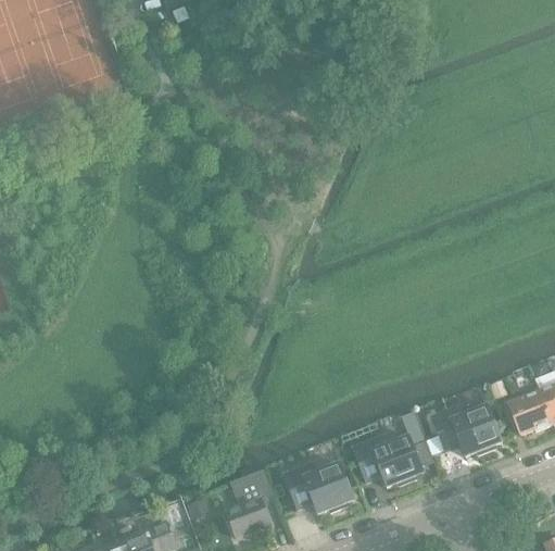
[(543,361),(531,365),(535,377),(544,374),(546,370),(543,361)]
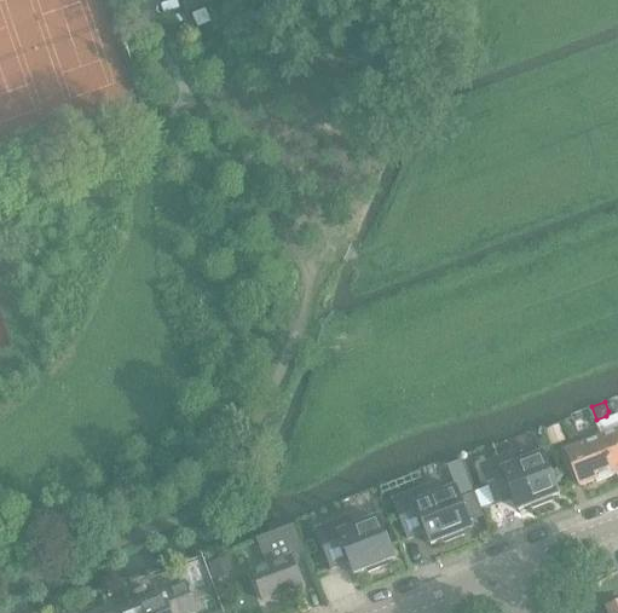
[(558,421),(546,424),(552,441),(564,437),(558,421)]
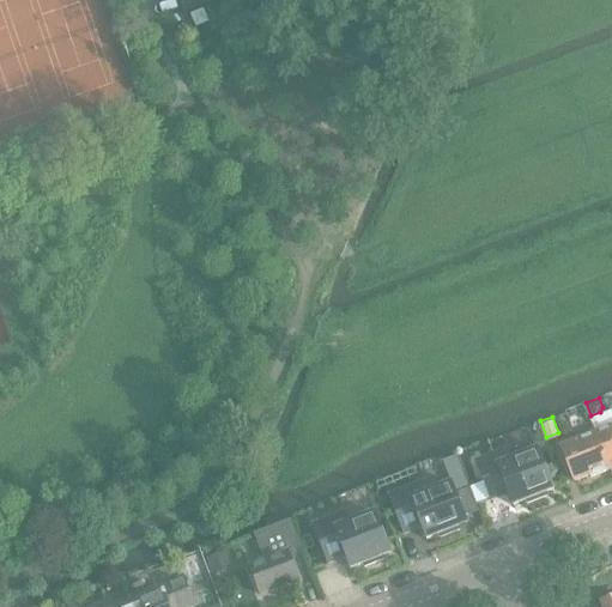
[(611,422),(594,429),(609,466),(611,463),(611,422)]
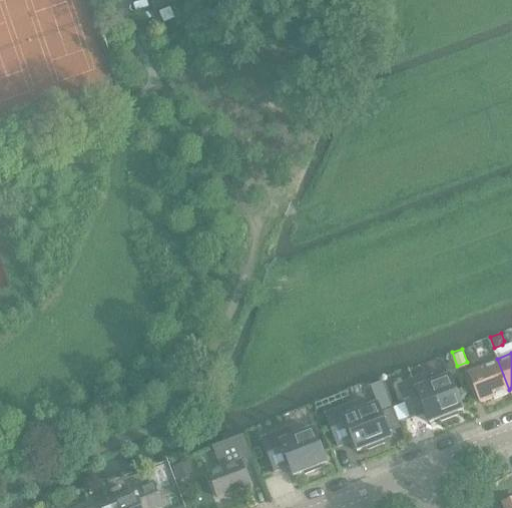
[(493,396),(509,390),(497,359),(468,370),(480,399),(493,394),(493,396)]
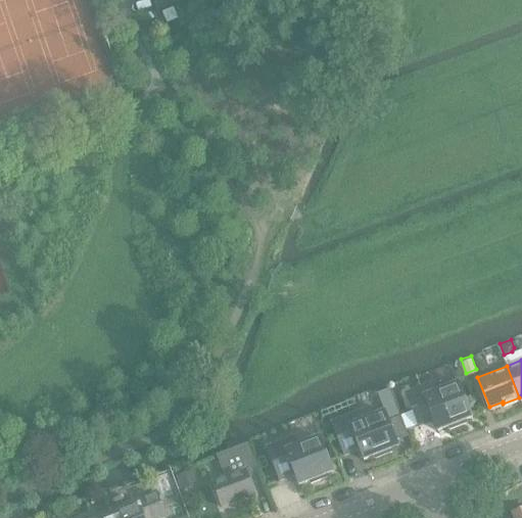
[(459,380),(435,389),(432,380),(406,390),(412,408),(418,423),(433,417),(437,428),(447,424),(448,426),(466,420),(465,417),(472,415),(459,380)]
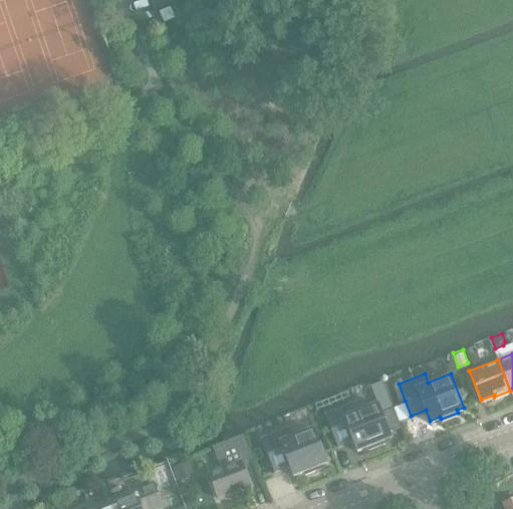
[(405,401),(393,406),(397,414),(399,421),(411,416),(405,401)]
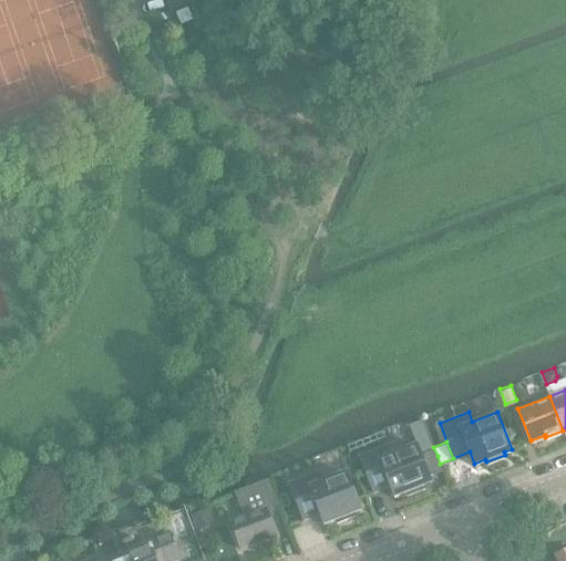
[(417,443),(392,453),(388,443),(359,454),(372,489),(389,484),(393,495),(405,490),(407,492),(425,486),(424,482),(431,480),(429,475),(424,461),(417,443)]
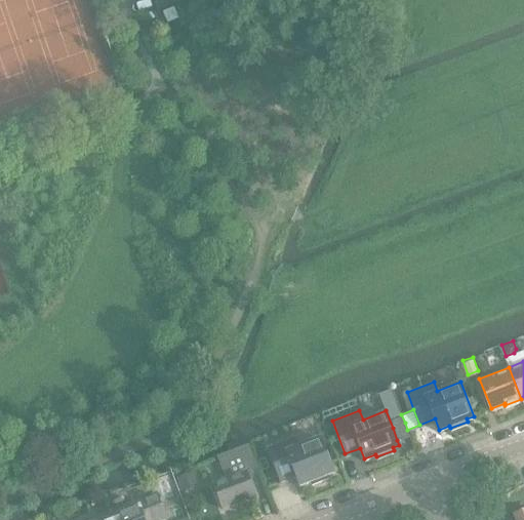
[(405,423),(393,428),(397,440),(409,436),(407,430),(405,423)]
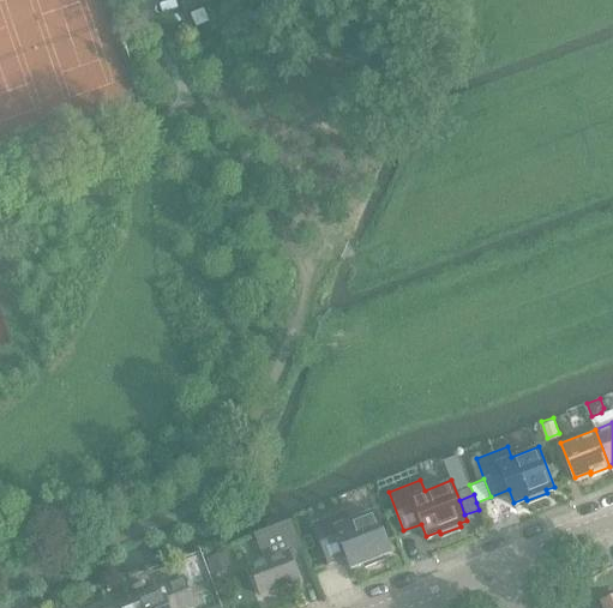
[(376,510),(348,519),(344,509),(313,522),(328,560),(346,553),(350,565),(362,560),(364,564),(384,555),(383,553),(391,549),(376,510)]
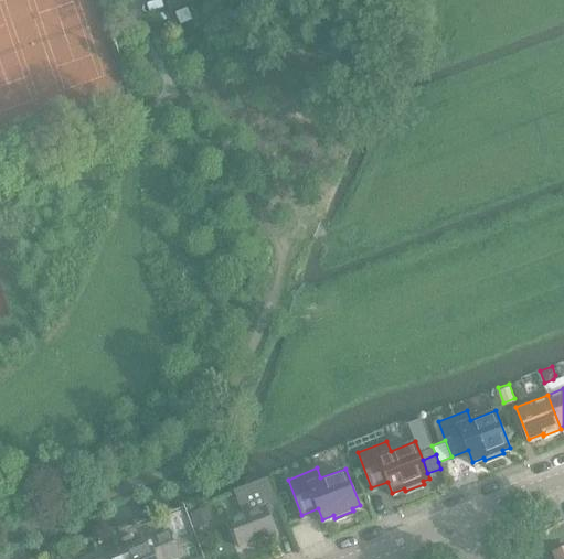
[(276,500),(266,474),(232,487),(242,512),(229,517),(240,545),(275,531),(264,504),(276,500)]
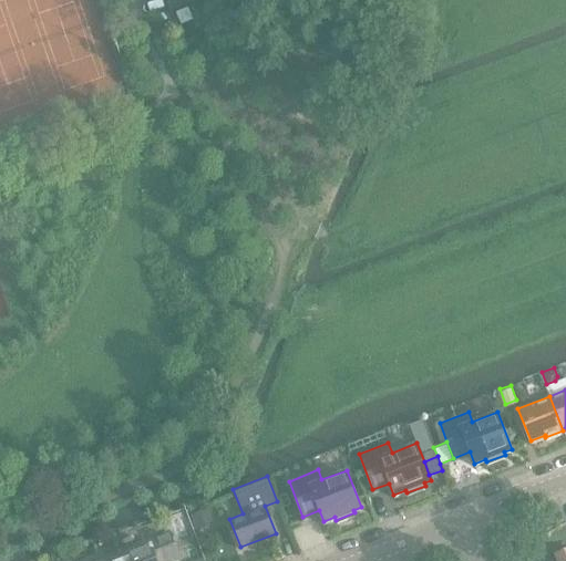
[(213,522),(207,506),(188,512),(195,528),(213,522)]
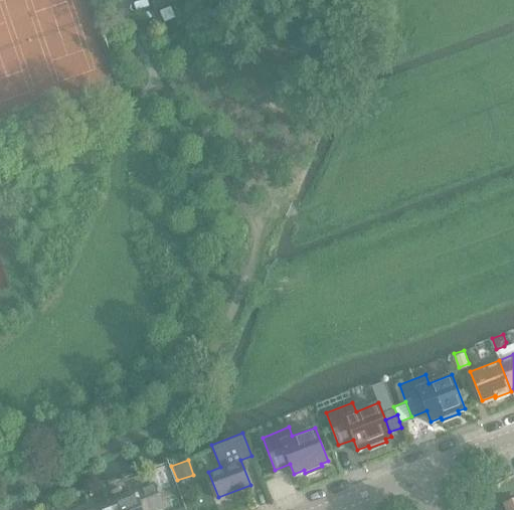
[(151,477),(167,471),(163,462),(147,468),(151,477)]
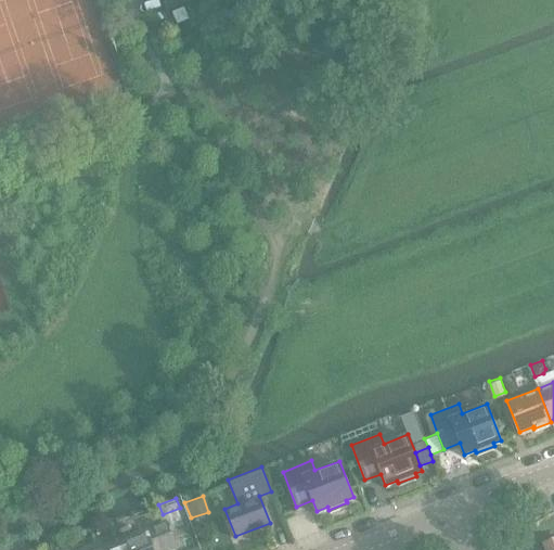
[(132,536),(118,541),(121,549),(160,549),(175,545),(164,517),(130,531),(132,536)]
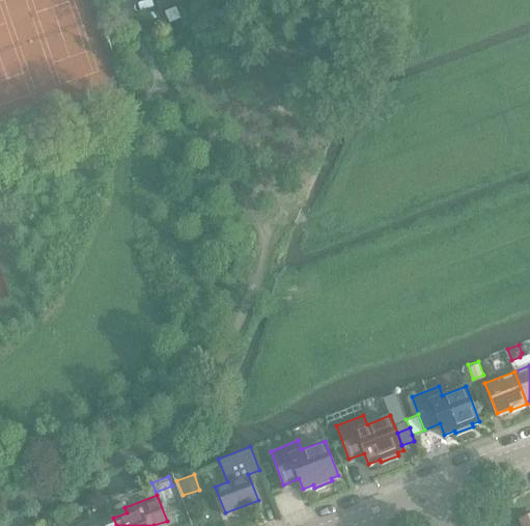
[(529,525),(529,511),(520,517),(523,525),(529,525)]
